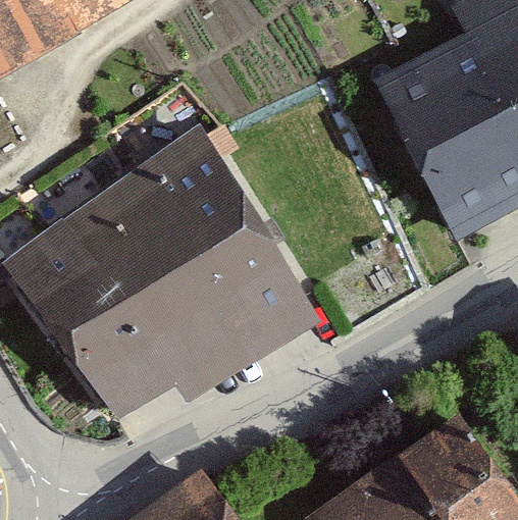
[(0,34),(17,65),(131,0),(0,0),(0,34)]
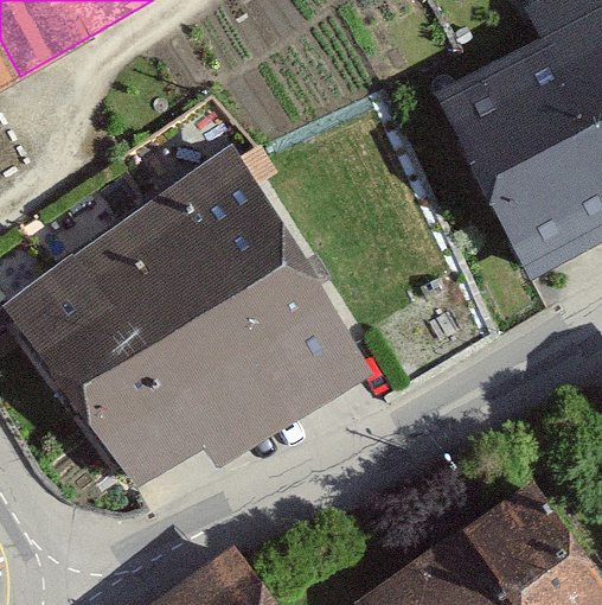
[(542,299),(601,265),(601,0),(548,0),(416,75),(542,299)]
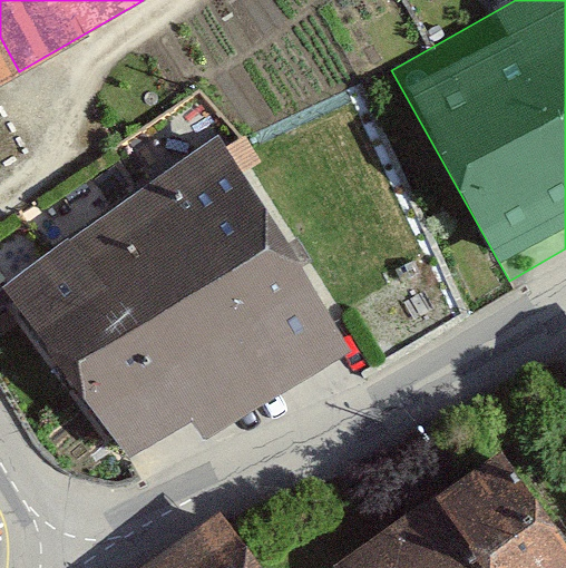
[(0,81),(19,71),(0,37),(0,81)]
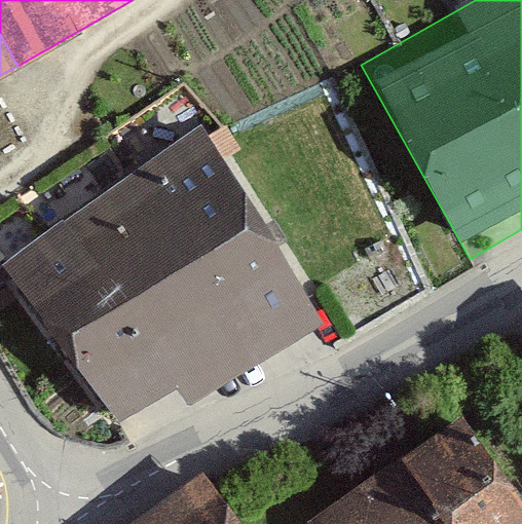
[(201,122),(103,192),(218,386),(325,321),(201,122)]
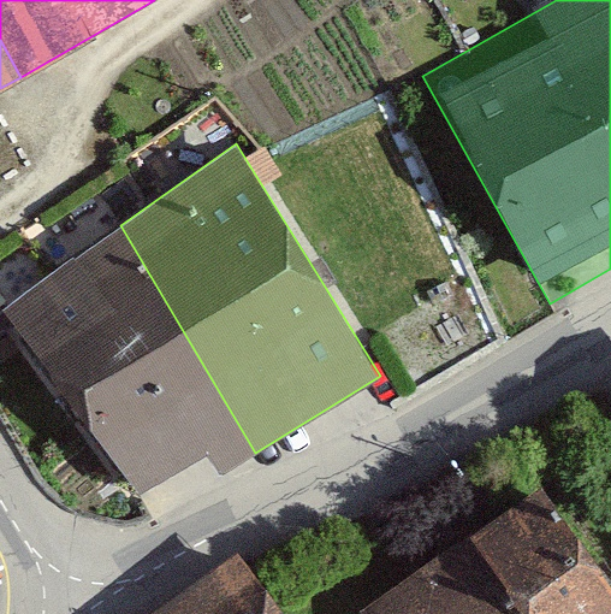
[(120,225),(5,308),(138,490),(203,449),(221,472),(255,453),(120,225)]
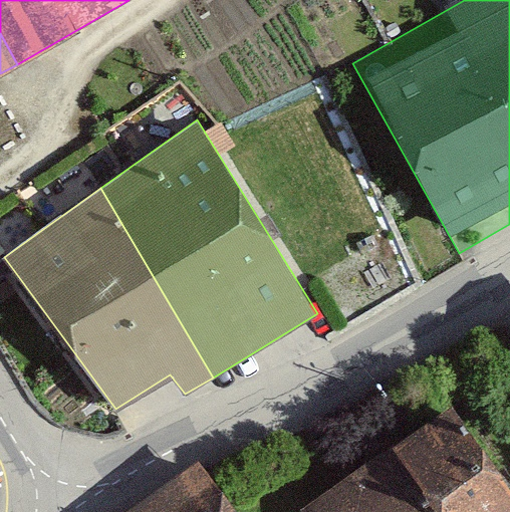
[(304,511),(509,511),(509,490),(453,406),(301,506),(304,511)]
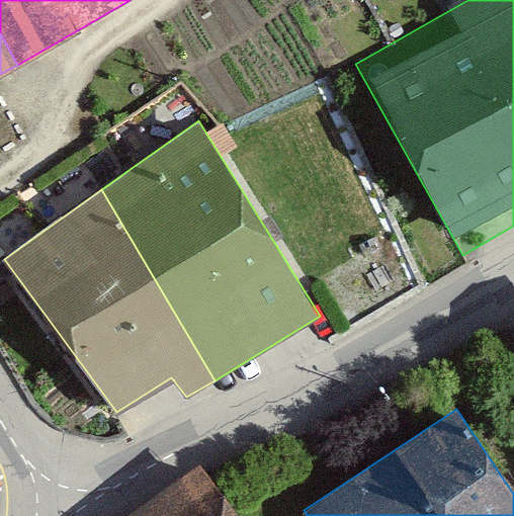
[(238,515),(201,462),(121,515),(238,515)]
